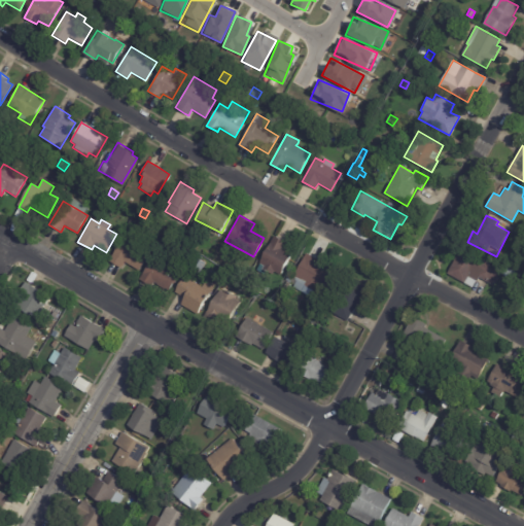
[(118,265),(109,258),(123,236),(129,240),(131,237),(141,243),(139,247),(148,253),(139,270),(125,260),(121,266),(118,265)]
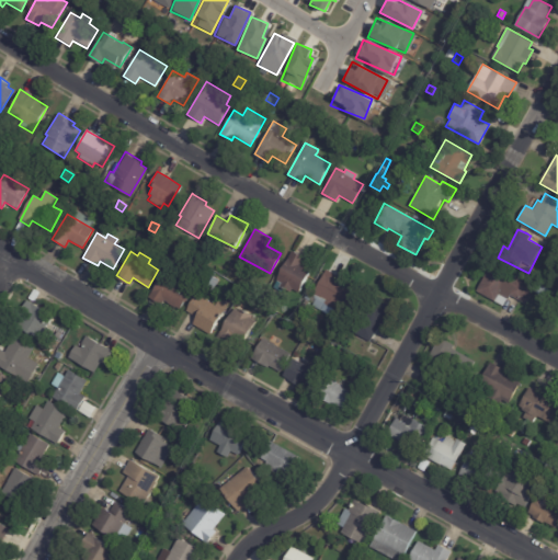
[(293,251),(304,258),(300,263),(310,270),(297,292),(289,287),(287,289),(282,287),(283,284),(275,281),(292,251),(293,251)]
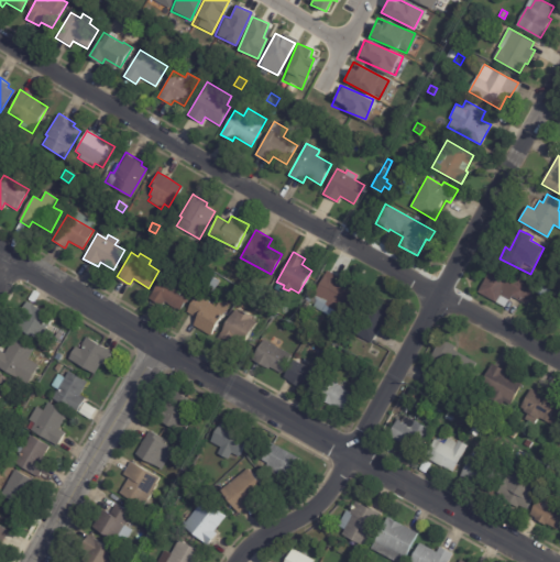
[(519,300),(513,296),(511,300),(501,295),(496,301),(479,291),(493,264),(536,288),(527,304),(519,300)]
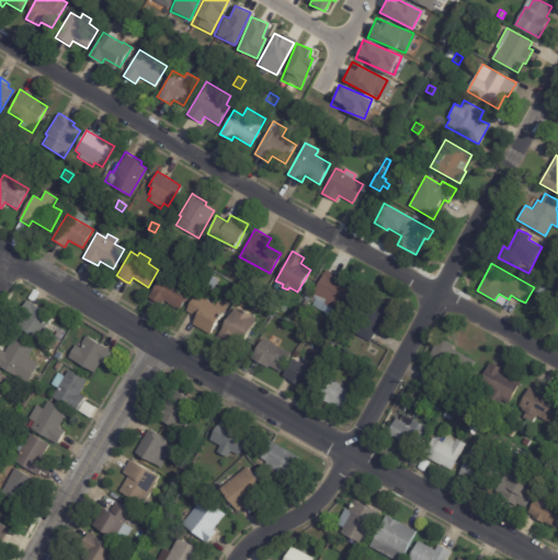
[(339,275),(341,277),(339,281),(355,289),(344,309),(336,305),(333,309),(323,304),(326,300),(314,294),(327,270),(339,275)]
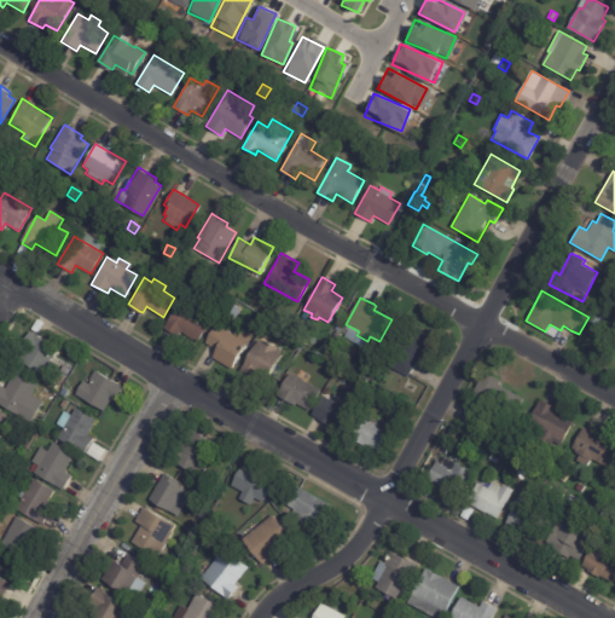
[(173,333),(164,329),(179,301),(190,307),(192,304),(203,310),(201,313),(212,319),(198,342),(181,333),(179,336),(173,333)]
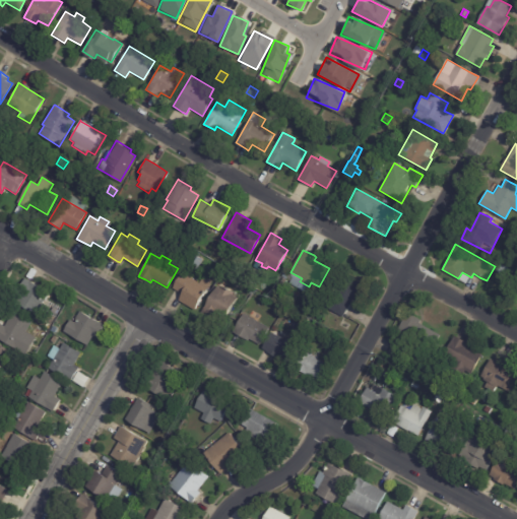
[(194,254),(202,259),(197,269),(188,264),(194,254)]
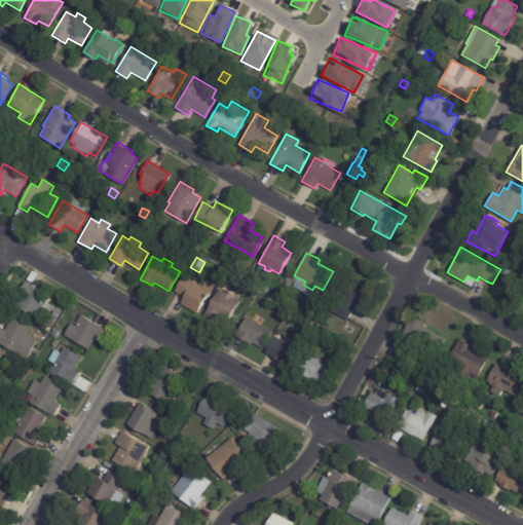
[(181,304),(180,303),(184,297),(175,292),(184,275),(201,286),(204,278),(214,284),(197,313),(181,304)]
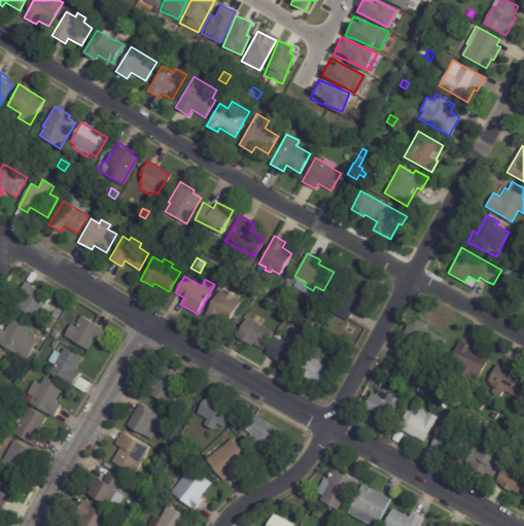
[(362,308),(357,305),(348,321),(332,312),(351,276),(360,281),(360,283),(374,291),(363,309),(362,308)]
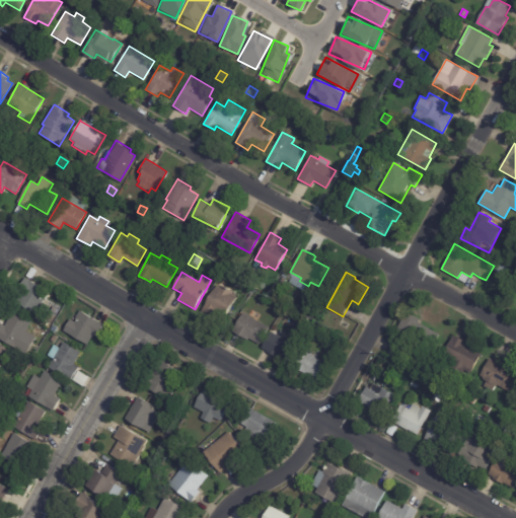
[(210,317),(202,312),(217,286),(222,289),(229,276),(245,286),(224,319),(217,314),(214,320),(210,317)]
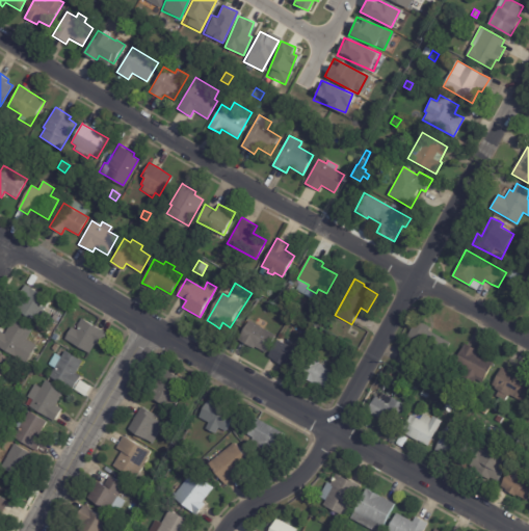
[(34,290),(49,298),(42,311),(46,313),(40,323),(15,309),(27,287),(34,290)]
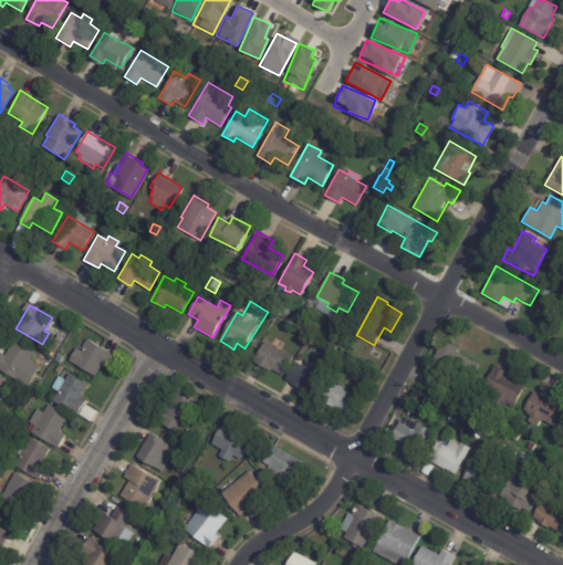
[(101,346),(111,352),(105,363),(101,361),(93,374),(69,359),(75,347),(79,349),(85,337),(101,346)]
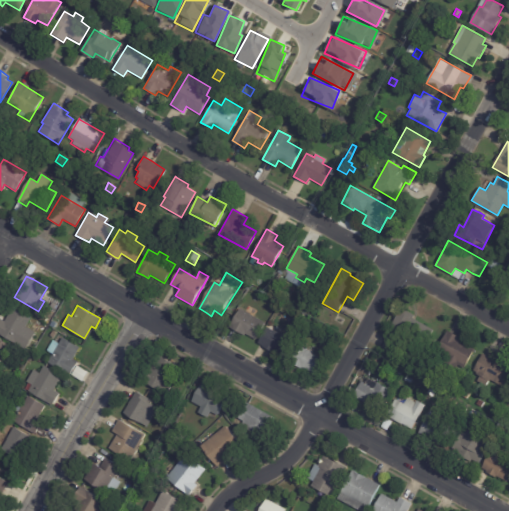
[(26,333),(20,344),(0,333),(0,318),(4,320),(12,306),(30,316),(25,325),(29,327),(26,333)]
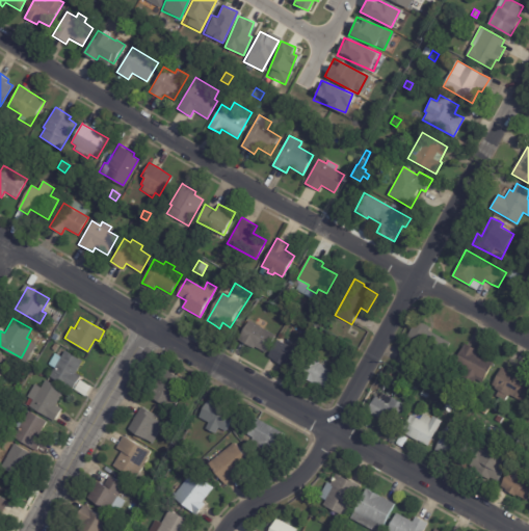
[(429,326),(431,327),(429,330),(451,343),(443,360),(418,346),(417,348),(408,343),(410,341),(406,340),(417,320),(429,326)]
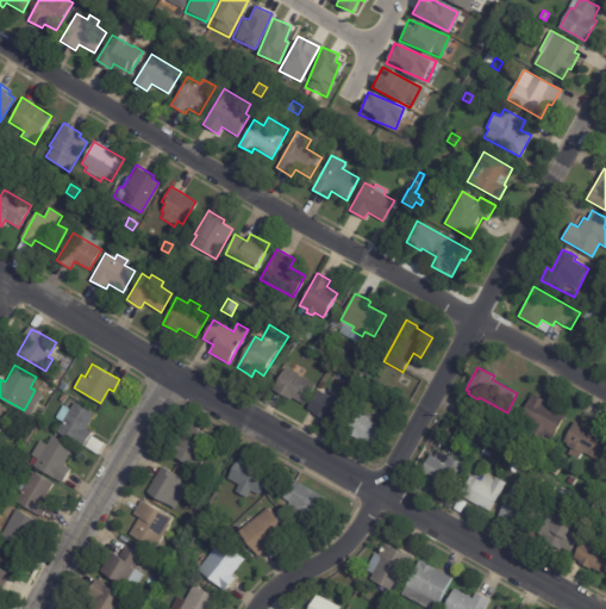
[(288,368),(317,385),(305,406),(275,390),(287,368),(288,368)]
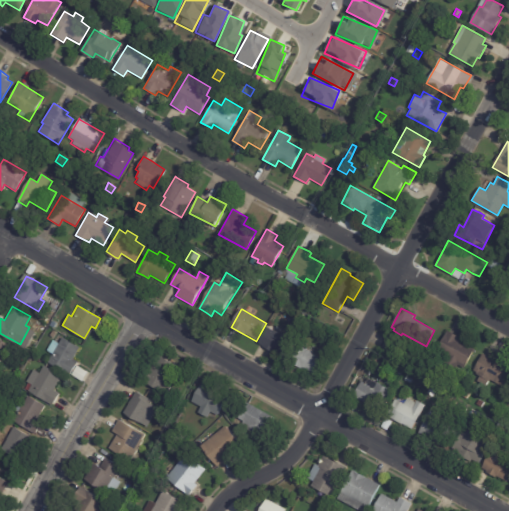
[(269,349),(259,343),(267,327),(293,342),(284,358),(269,349)]
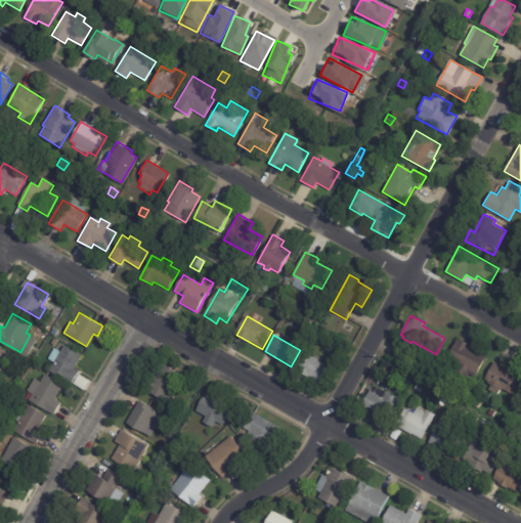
[(469,344),(473,346),(471,349),(487,357),(476,377),(469,373),(468,375),(445,362),(460,338),(469,344)]
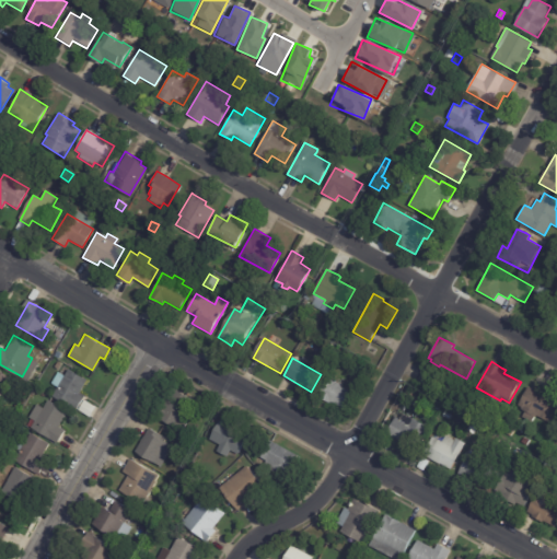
[(84,396),(77,409),(51,395),(57,386),(50,383),(58,371),(65,374),(68,368),(86,377),(79,392),(84,395),(84,396)]
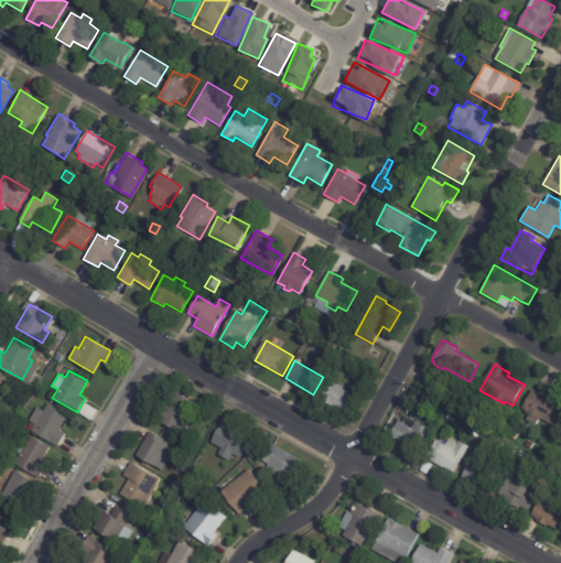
[(0,372),(13,379),(6,392),(10,394),(1,410),(0,409),(0,372)]
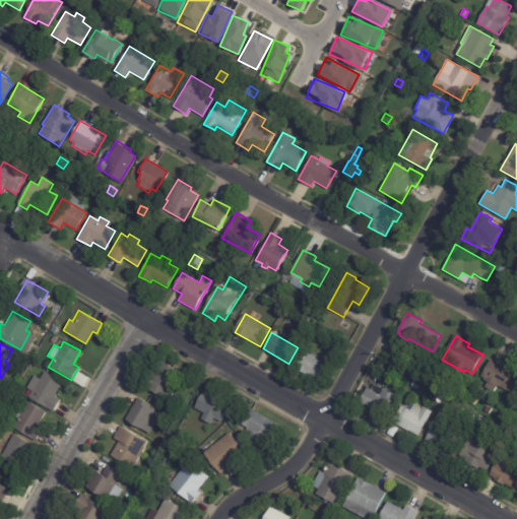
[(386,354),(392,343),(404,349),(397,361),(386,354)]
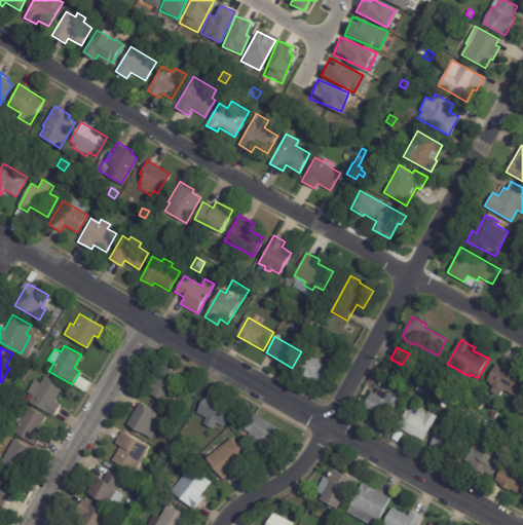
[(311,358),(312,357),(320,361),(320,362),(332,369),(323,384),(311,378),(310,379),(300,373),(301,372),(295,369),(304,353),(311,358)]
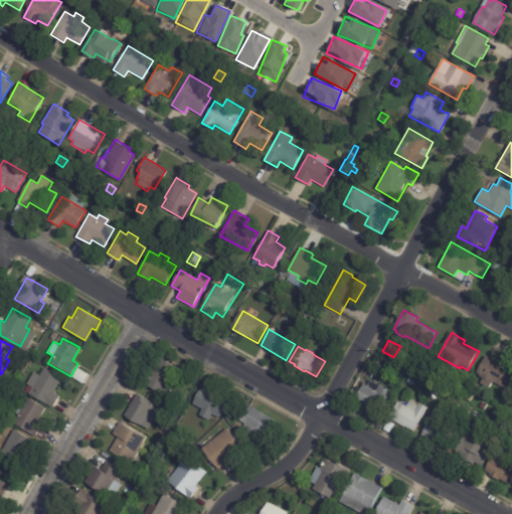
[(160,355),(179,367),(168,385),(171,387),(166,396),(144,382),(145,381),(144,380),(159,355),(160,355)]
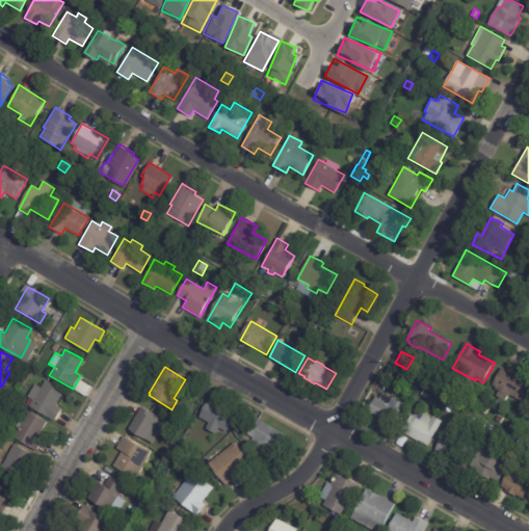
[(503,368),(512,373),(513,370),(523,375),(522,378),(528,382),(528,398),(526,404),(509,395),(508,396),(506,395),(503,400),(496,396),(499,390),(495,388),(495,387),(492,385),(501,367),(503,368)]
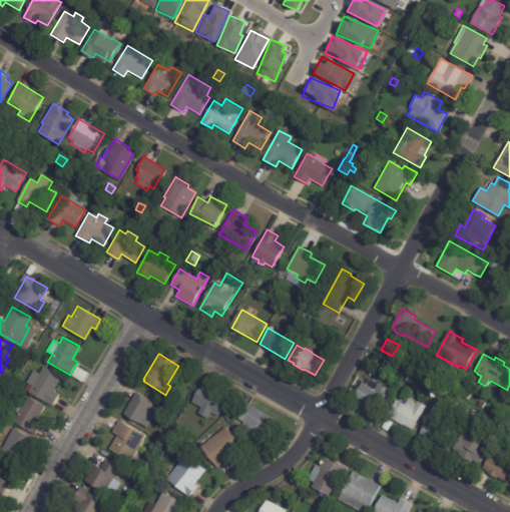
[(56,398),(53,405),(28,391),(32,384),(26,381),(33,370),(39,373),(44,365),(62,375),(53,390),(59,393),(56,398)]
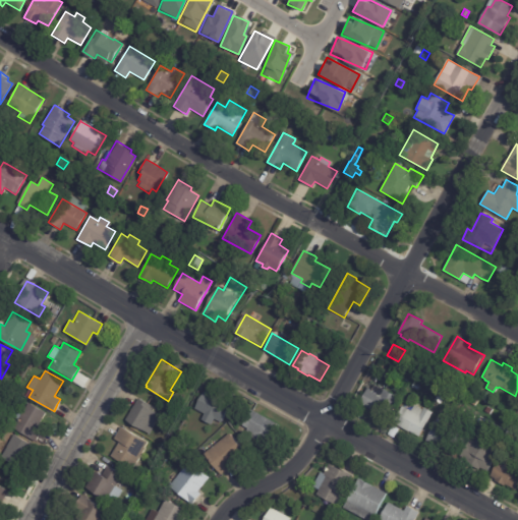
[(88,379),(82,387),(72,381),(77,371),(89,378),(88,379)]
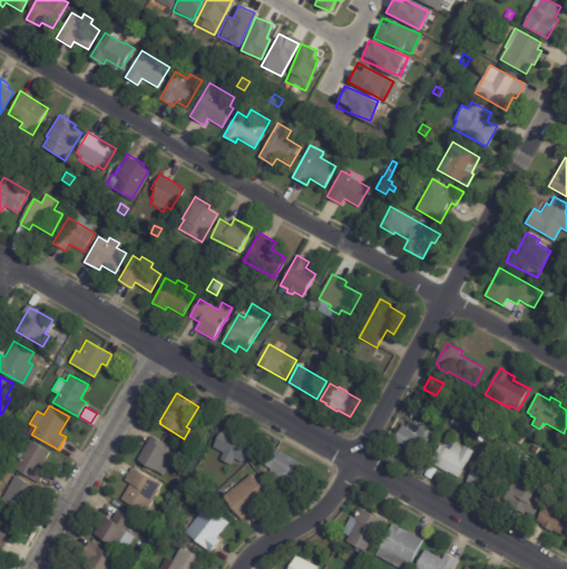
[(445,409),(451,413),(448,419),(441,414),(445,409)]
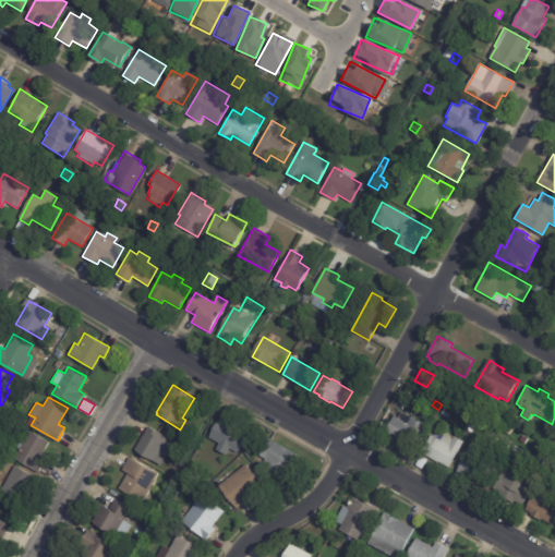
[(411,406),(426,412),(423,420),(408,412),(411,406)]
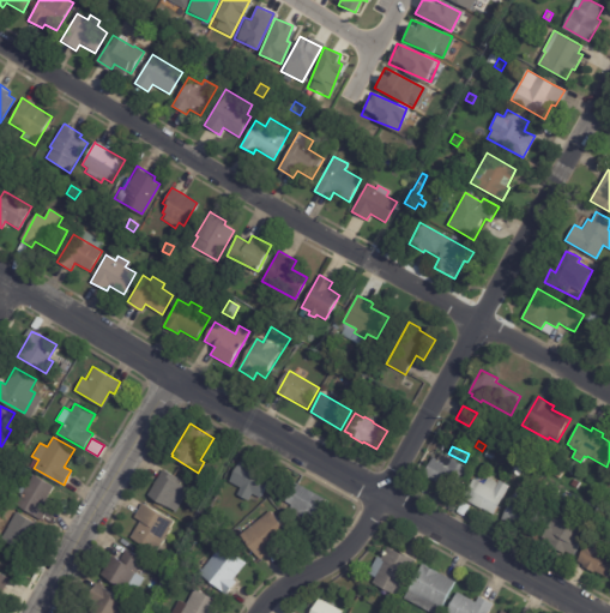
[(469,455),(478,458),(476,466),(465,462),(469,455)]
